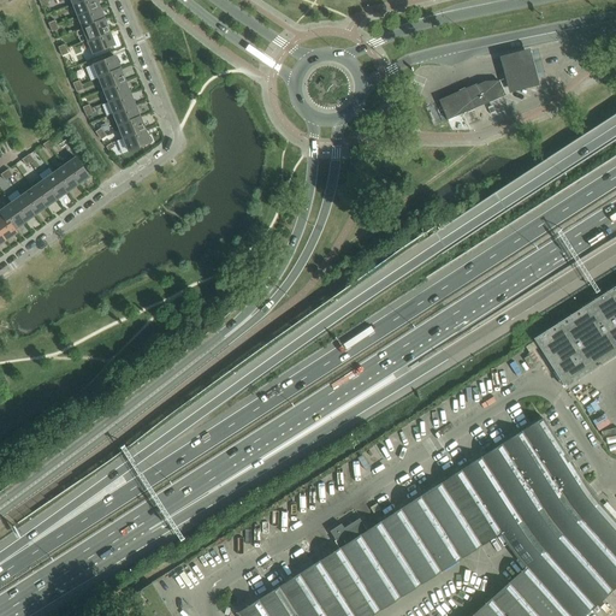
[(100,9),(95,0),(83,0),(73,5),(78,17),(100,9)]
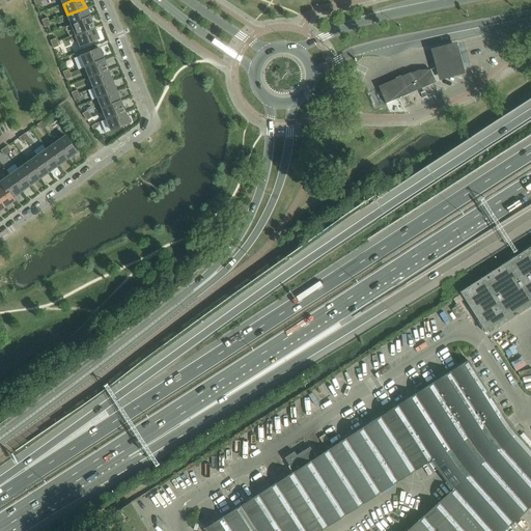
[(90,18),(86,7),(67,15),(72,25),(90,18)]
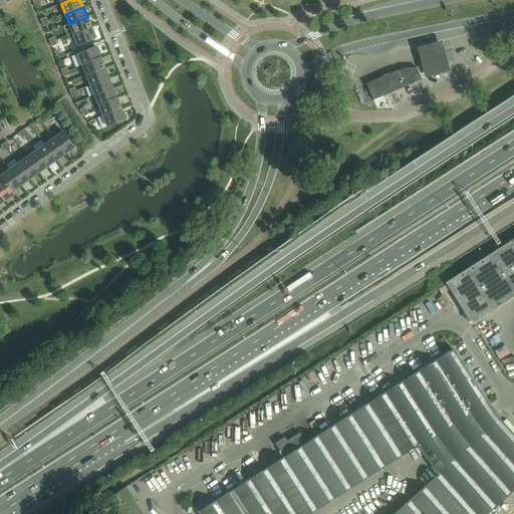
[(91,27),(87,17),(69,24),(73,34),(91,27)]
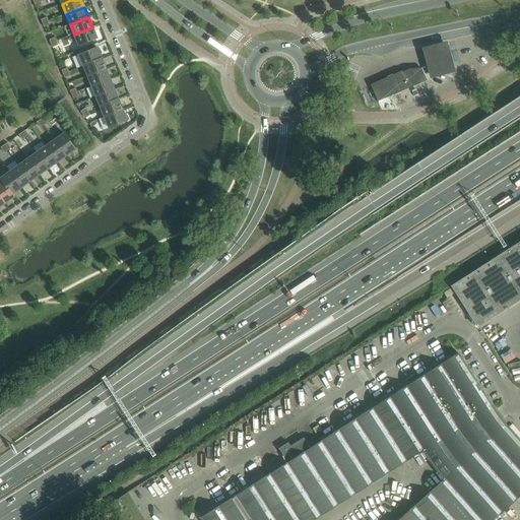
[(96,39),(92,27),(74,35),(79,46),(96,39)]
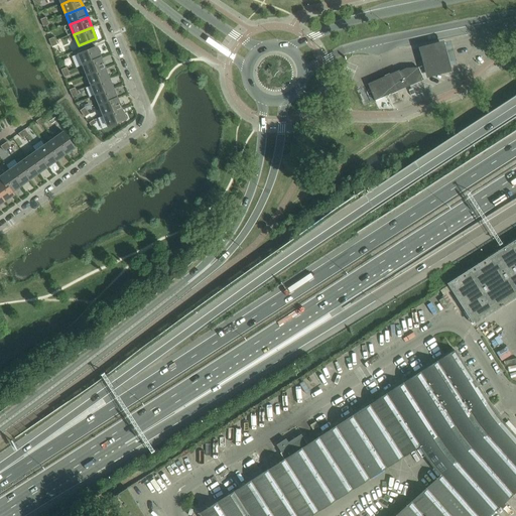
[(445,41),(420,47),(422,53),(429,80),(454,73),(447,49),(445,41)]
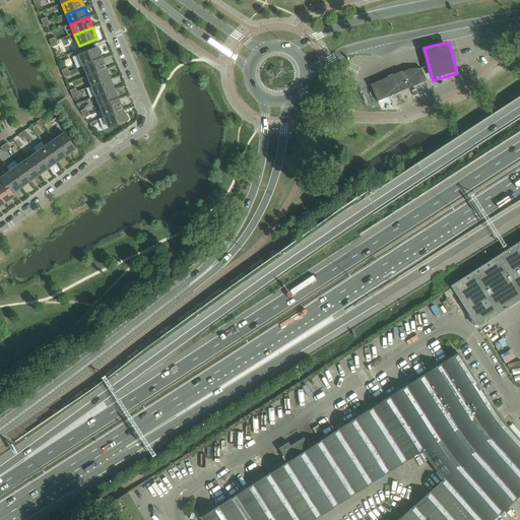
[(102,59),(96,48),(79,55),(83,66),(102,59)]
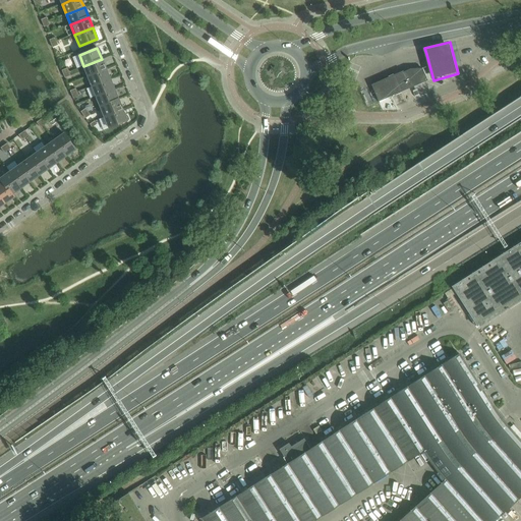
[(106,69),(102,59),(83,66),(88,76),(106,69)]
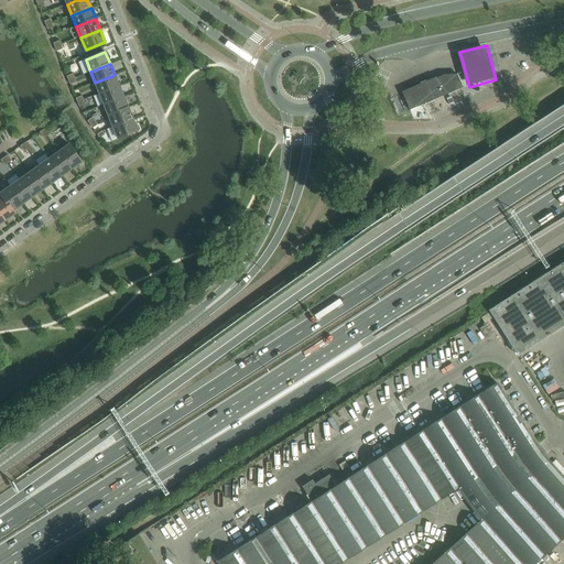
[(119,86),(115,75),(95,83),(99,94),(119,86)]
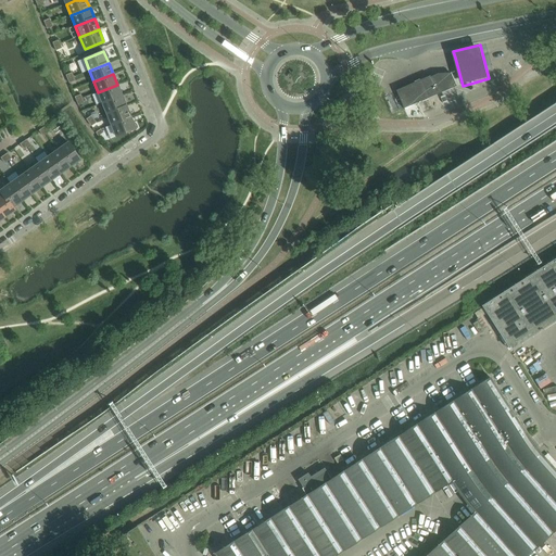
[(430,76),(396,90),(404,109),(456,86),(451,74),(438,74),(430,77),(430,76)]
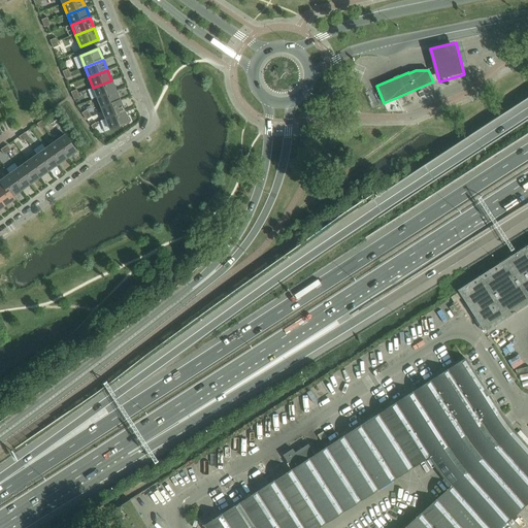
[(116,91),(111,80),(93,88),(97,98),(116,91)]
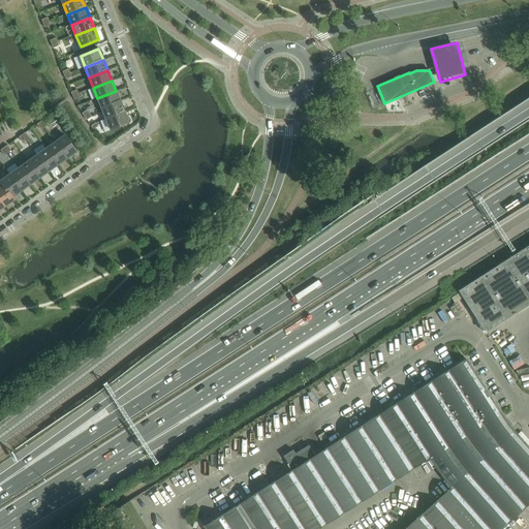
[(120,101),(116,91),(97,98),(101,109),(120,101)]
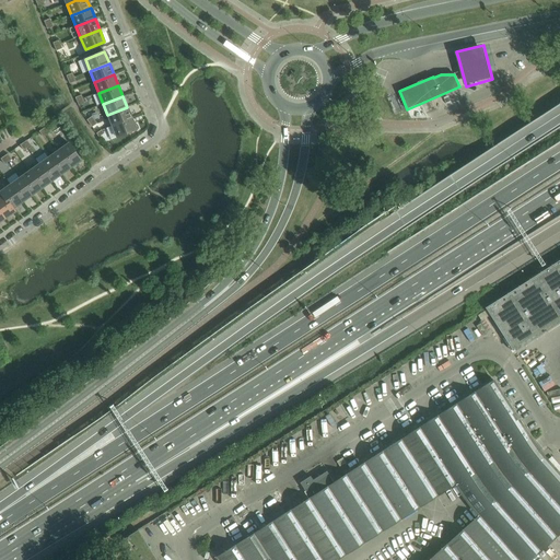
[(131,118),(127,107),(107,115),(112,126),(131,118)]
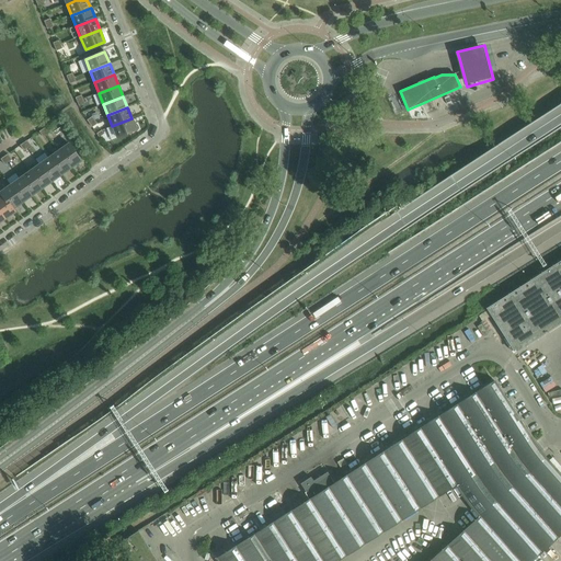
[(137,130),(132,118),(112,126),(117,138),(137,130)]
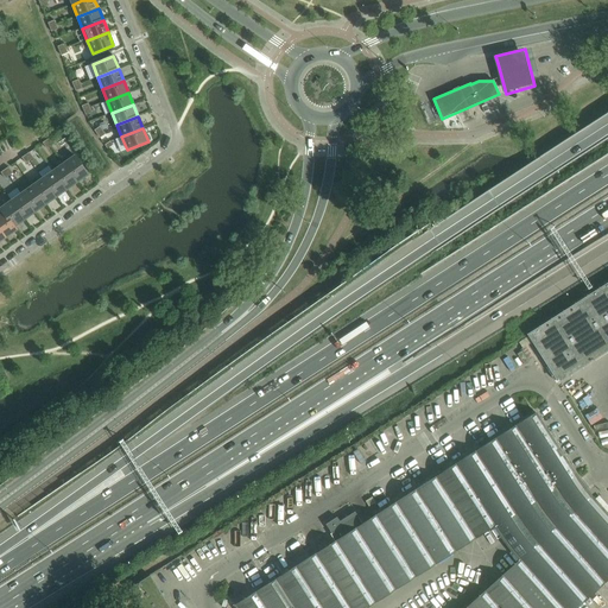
[(88,175),(75,156),(63,164),(76,183),(88,175)]
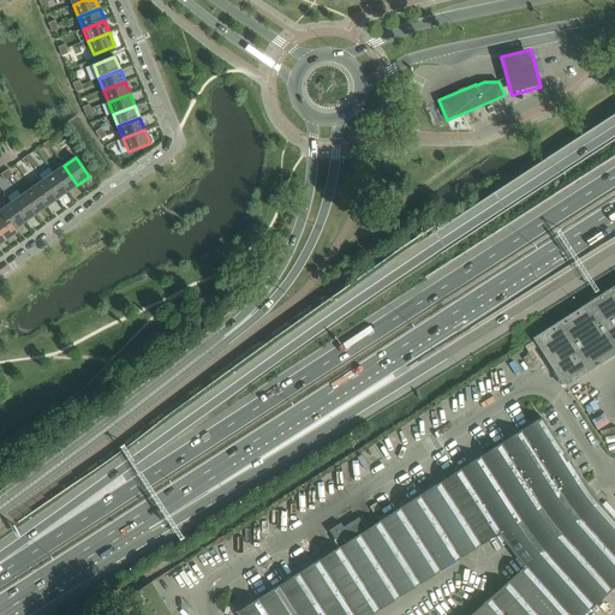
[(77,185),(64,166),(53,173),(66,192),(77,185)]
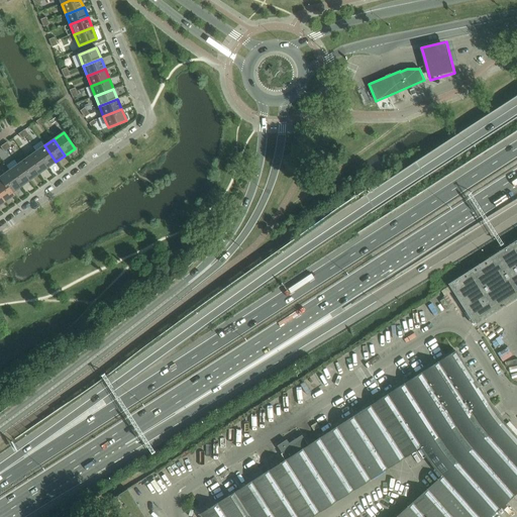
[(56,162),(44,145),(36,152),(47,168),(56,162)]
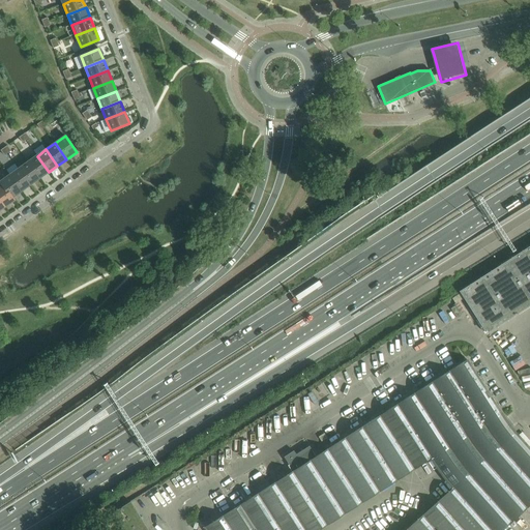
[(49,172),(37,156),(28,163),(39,178),(49,172)]
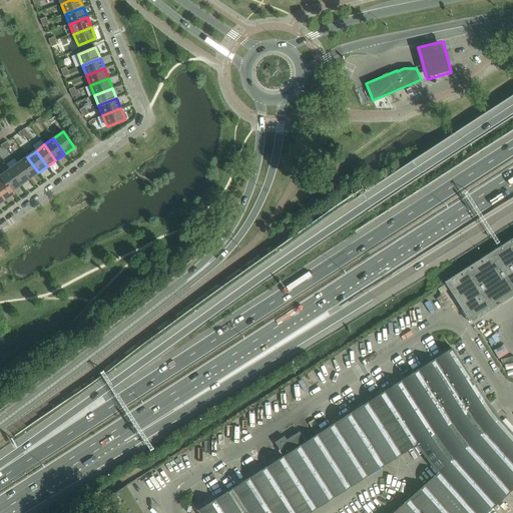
[(38,172),(27,157),(18,163),(29,179),(38,172)]
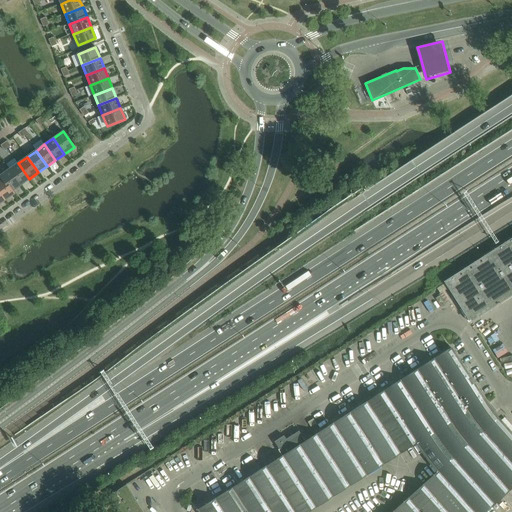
[(29,179),(18,163),(9,169),(20,185),(29,179)]
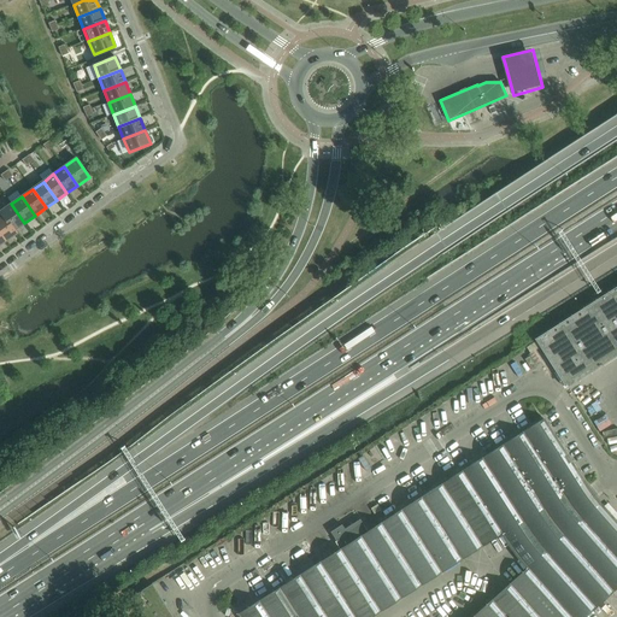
[(24,223),(11,204),(0,212),(16,234),(17,234),(15,230),(24,223)]
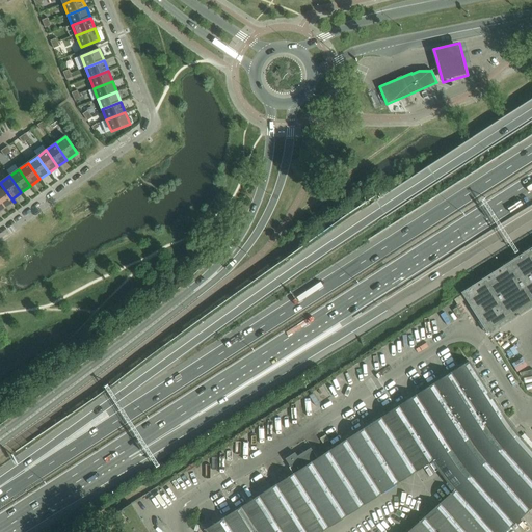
[(14,202),(0,183),(0,182),(0,183),(2,186),(0,187),(0,201),(5,208),(14,202)]
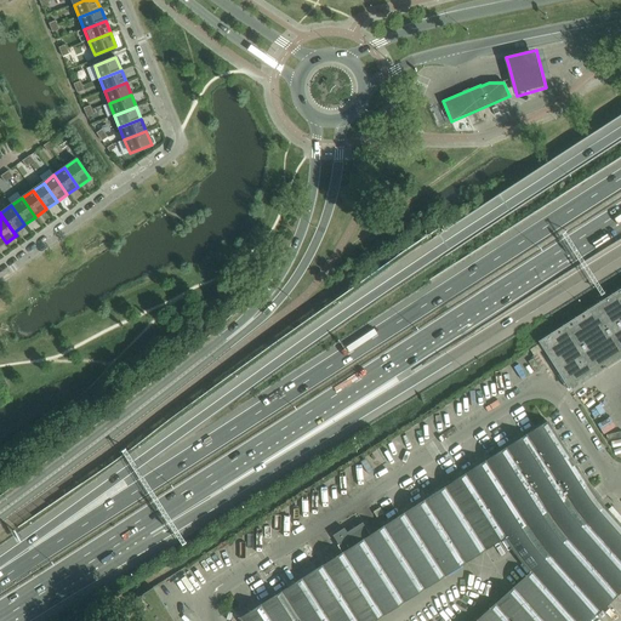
[(620,286),(537,340),(540,346),(570,392),(620,359),(620,286)]
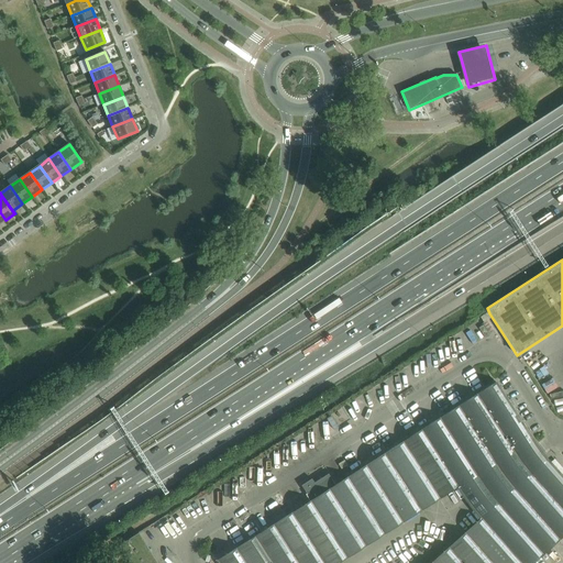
[(250,540),(218,561),(219,562),(338,562),(420,510),(456,487),(461,484),(466,481),(504,457),(531,439),(532,439),(505,396),(503,393),(496,383),(412,437),(398,445),(348,478),(335,485),(331,478),(329,474),(323,477),(321,478),(315,483),(312,479),(301,486),(307,494),(306,495),(310,501),(293,512),(255,537),(250,540)]
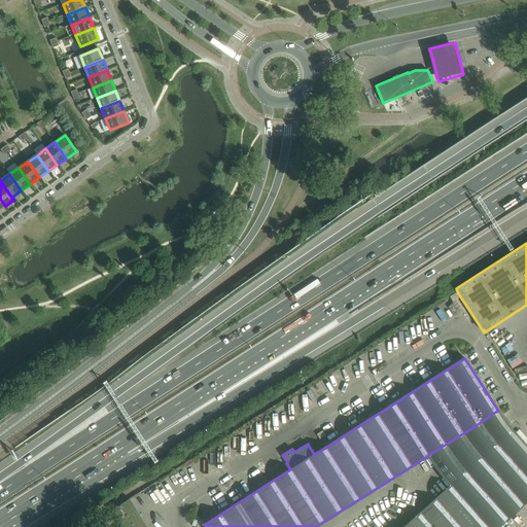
[(498,526),(526,501),(526,446),(519,437),(523,433),(513,431),(403,526),(498,526)]
